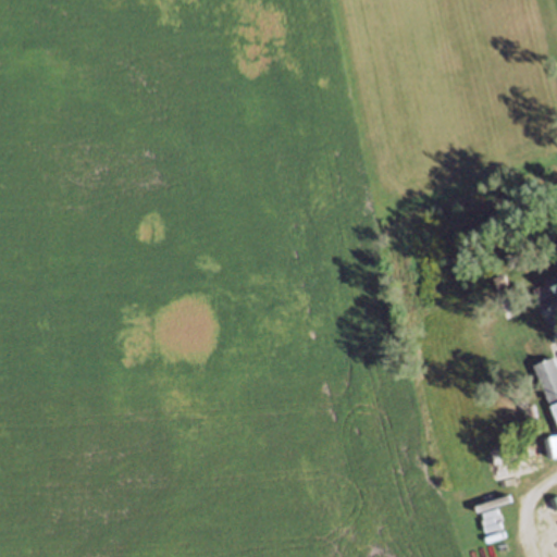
[(556,326),(552,329),(540,301),(556,295),(556,292),(551,276),(556,273),(556,326)]
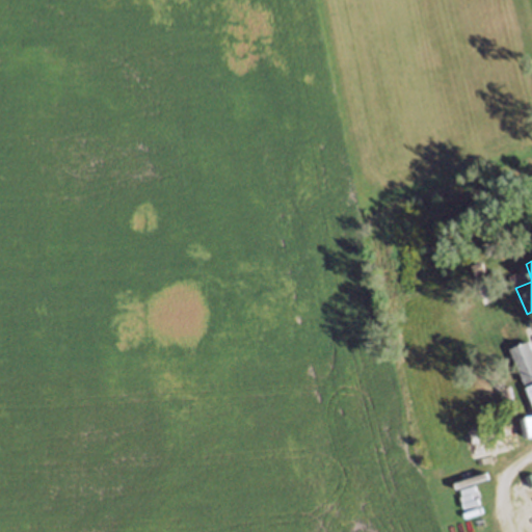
[(489,300),(481,303),(479,298),(487,294),(489,300)]
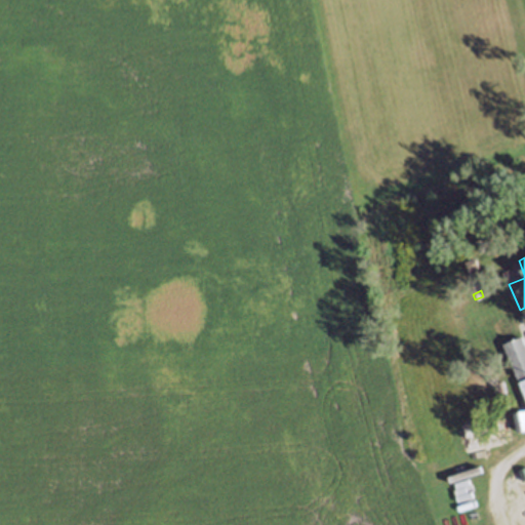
[(503,344),(522,335),(524,342),(524,372),(517,376),(503,344)]
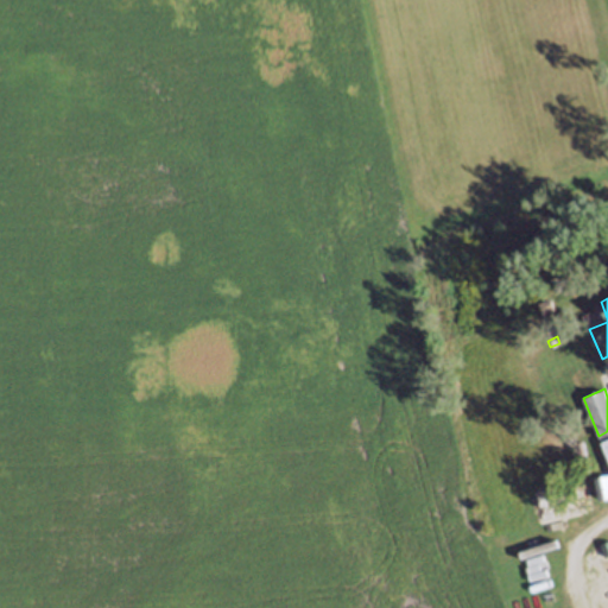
[(595,477),(607,474),(607,499),(601,501),(595,477)]
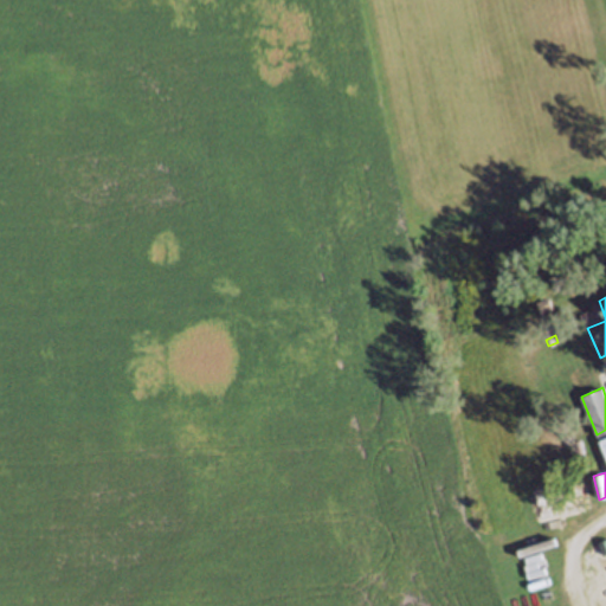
[(535,492),(580,484),(582,498),(537,508),(535,492)]
